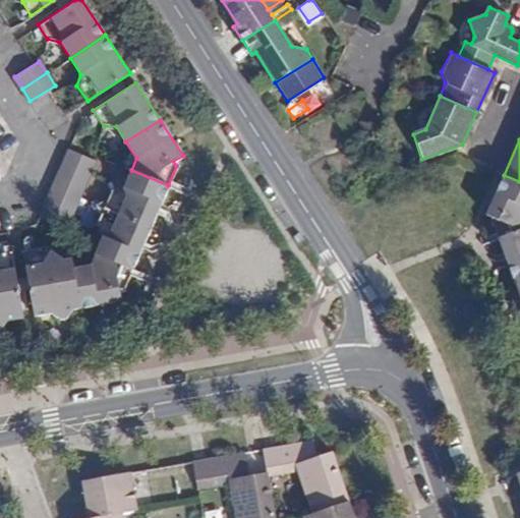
[(63,162),(91,173),(96,161),(68,150),(63,162)]
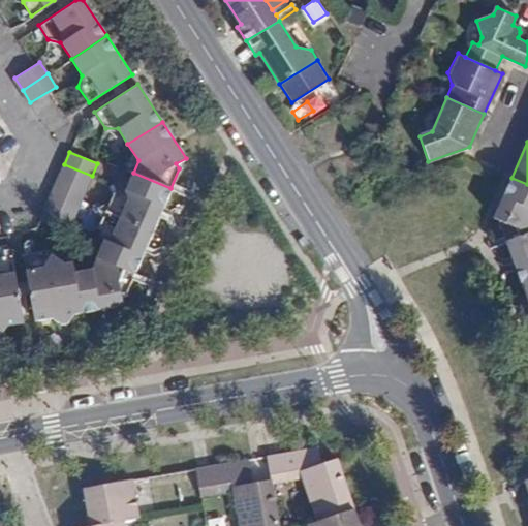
[(58,178),(87,188),(92,176),(64,164),(58,178)]
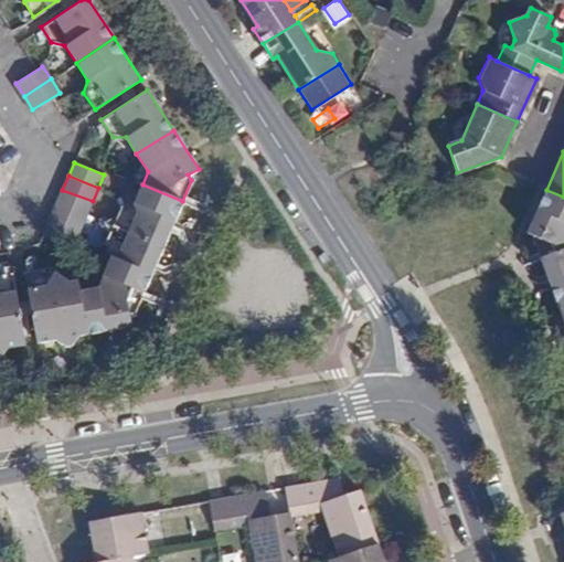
[(163,246),(182,201),(142,184),(137,199),(121,205),(116,218),(114,224),(163,246)]
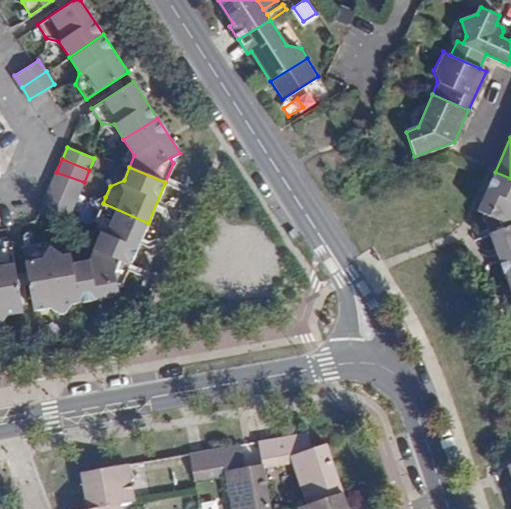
[(51,184),(77,196),(84,182),(56,172),(51,184)]
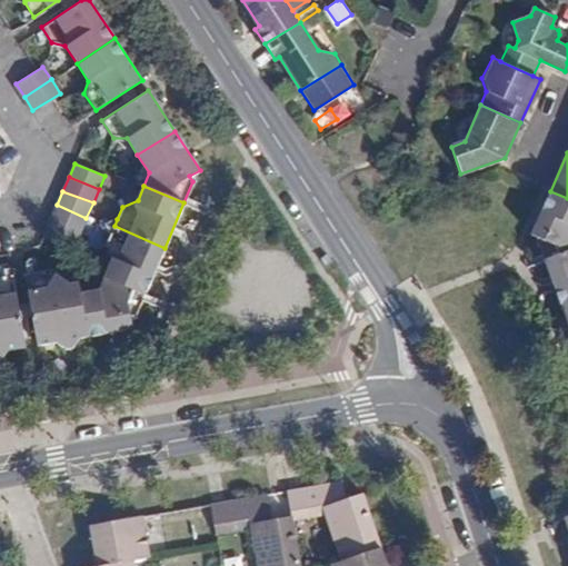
[(567,198),(550,191),(531,232),(539,237),(537,242),(539,245),(545,258),(567,249),(567,198)]
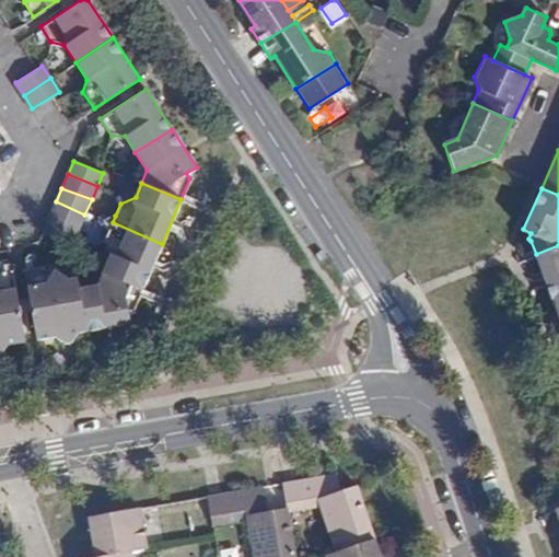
[(49,217),(79,230),(84,215),(56,201),(49,217)]
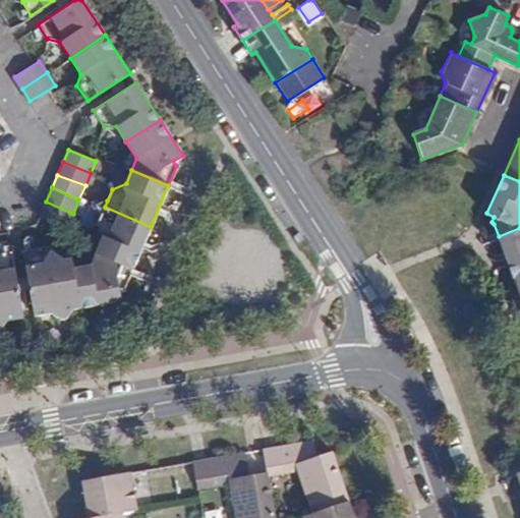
[(67,226),(73,214),(46,202),(41,214),(67,226)]
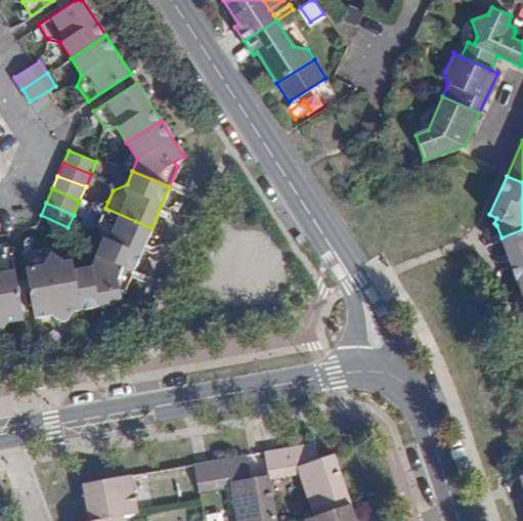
[(134,270),(151,228),(105,208),(102,214),(97,224),(103,243),(97,255),(134,270)]
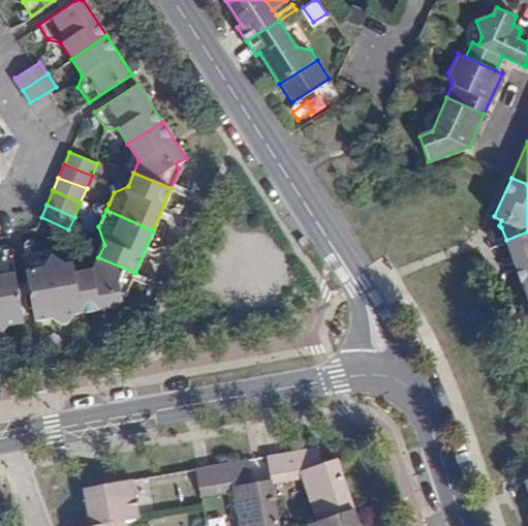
[(527,231),(506,240),(522,283),(527,280),(527,231)]
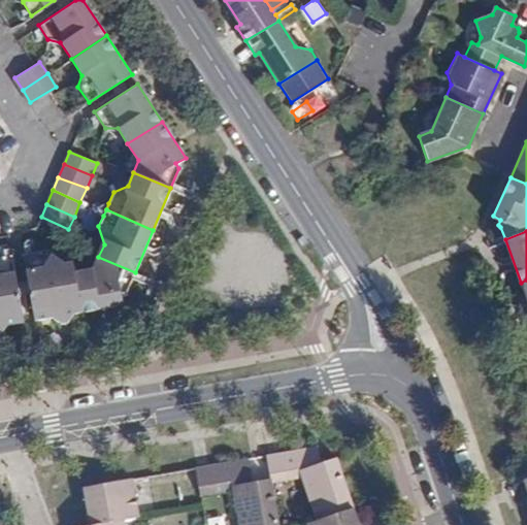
[(73,313),(83,310),(75,270),(73,260),(65,262),(46,248),(24,252),(38,319),(52,317),(60,323),(70,321),(73,313)]
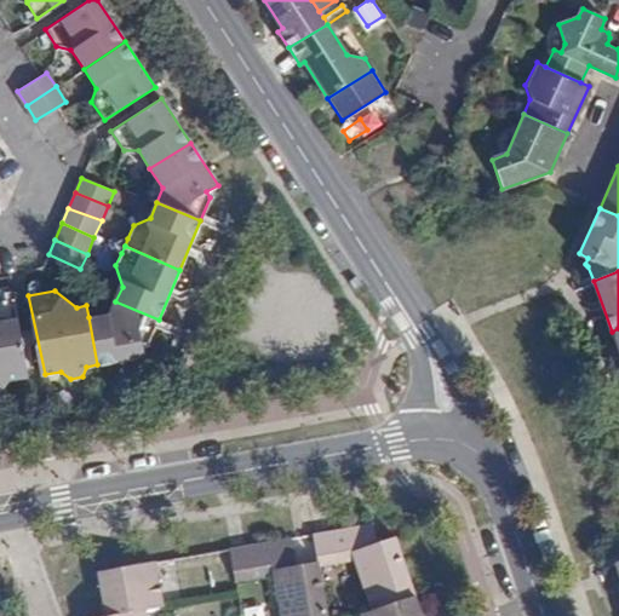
[(15,298),(0,300),(0,391),(3,391),(7,380),(28,378),(15,298)]
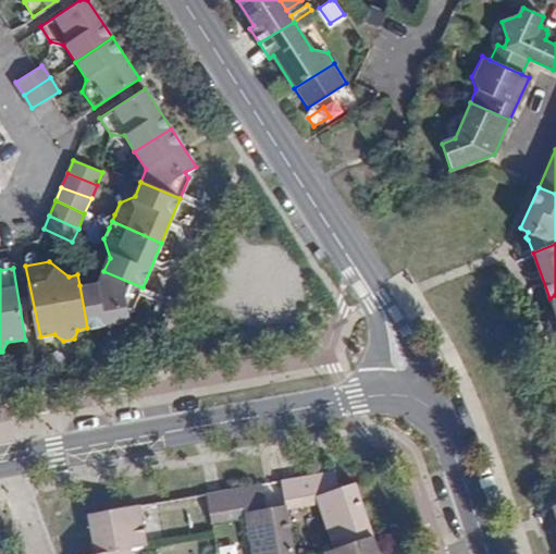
[(134,307),(143,287),(103,271),(99,281),(79,285),(87,328),(130,320),(128,309),(134,307)]
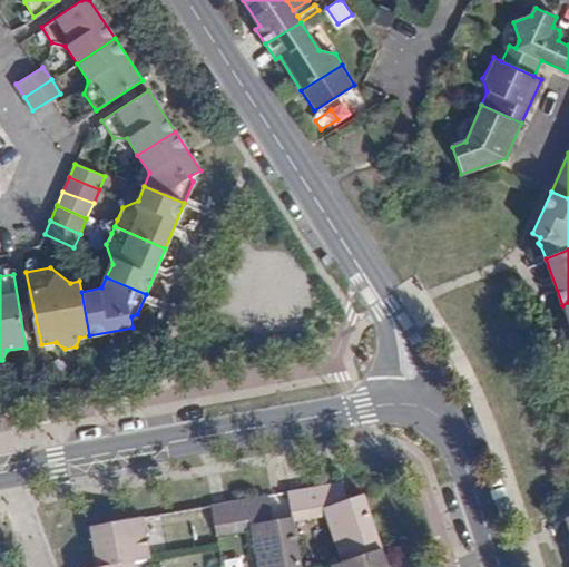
[(322,507),(345,499),(340,480),(288,489),(294,514),(322,509),(322,507)]
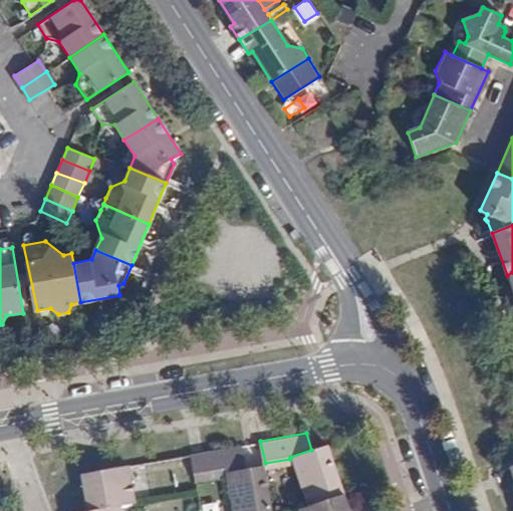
[(305,505),(343,492),(328,444),(311,450),(290,457),(290,459),(305,505)]
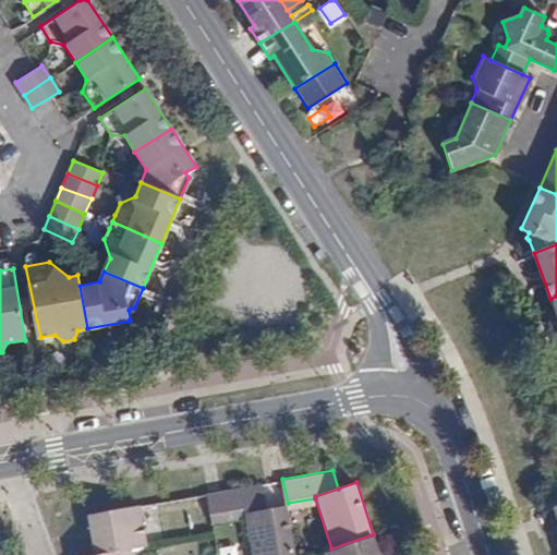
[(210,518),(246,511),(264,508),(258,483),(206,494),(210,518)]
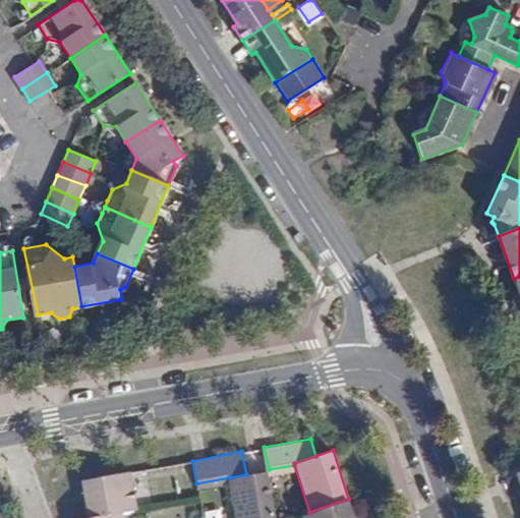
[(246,474),(230,477),(237,517),(278,517),(269,469),(246,474)]
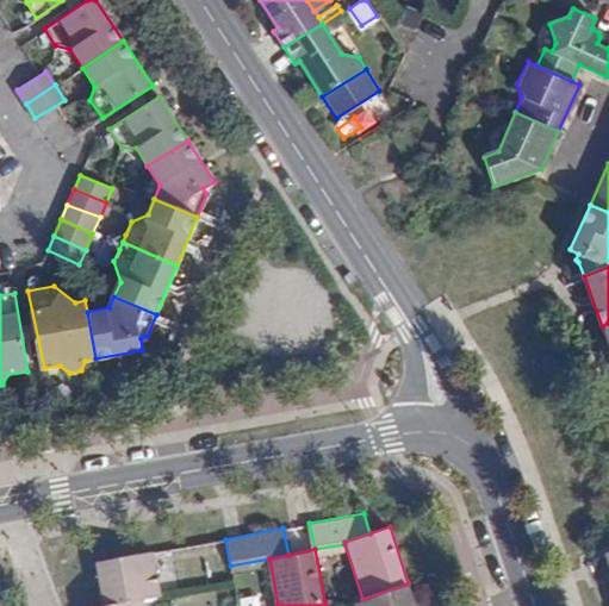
[(104,605),(143,598),(160,595),(153,551),(95,561),(104,605)]
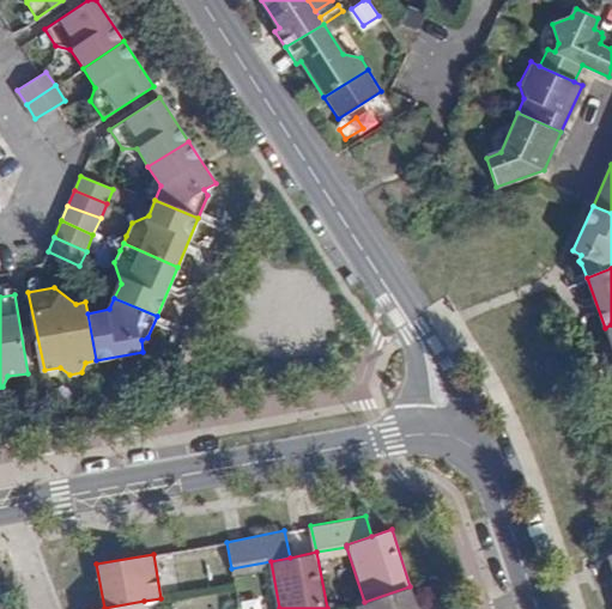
[(417,608),(410,586),(364,602),(355,604),(356,608),(417,608)]
